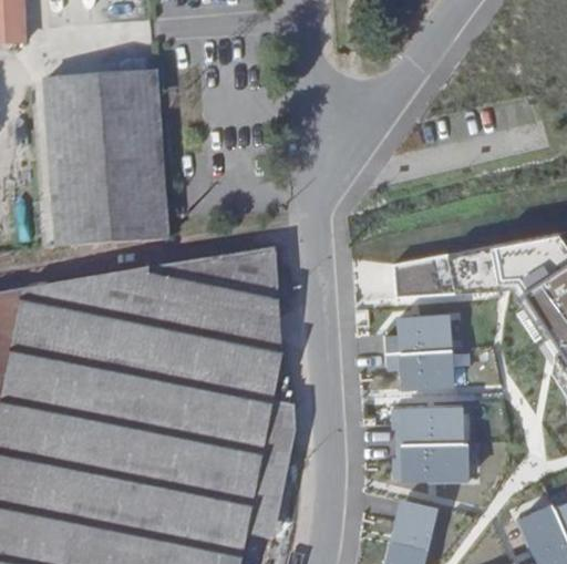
[(0,0),(0,41),(28,40),(24,0),(0,0)]
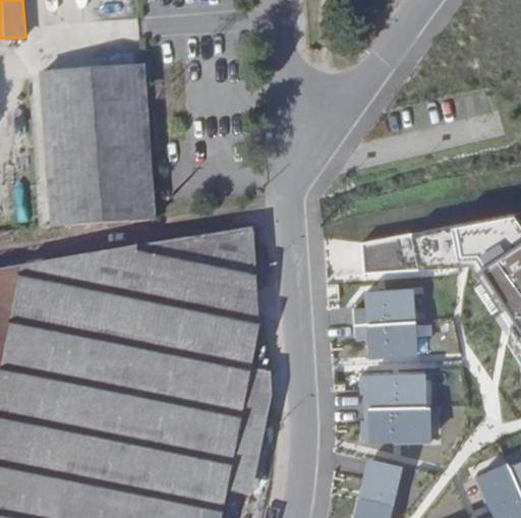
[(30,70),(40,223),(154,217),(145,61),(30,70)]
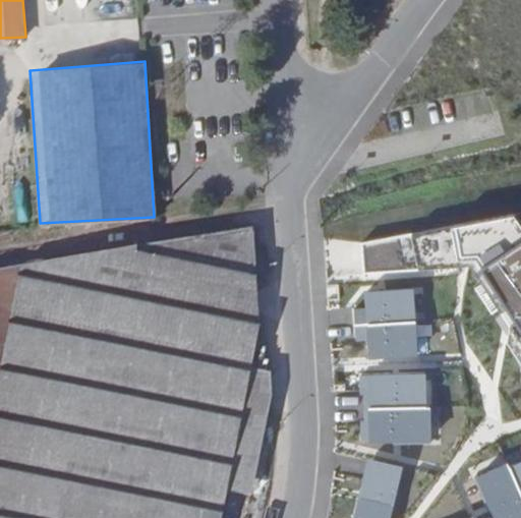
[(520,222),(517,216),(362,241),(368,273),(474,264),(485,283),(478,287),(520,357),(520,222)]
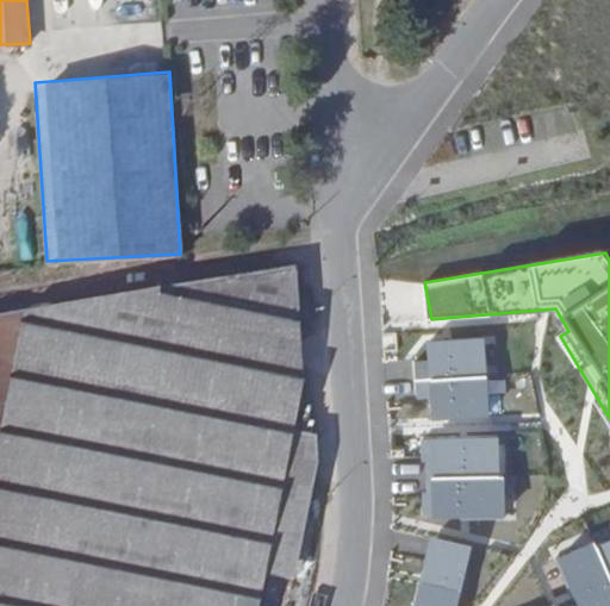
[(274,270),(277,276),(299,389),(296,405),(297,419),(303,388),(294,268),(274,270)]
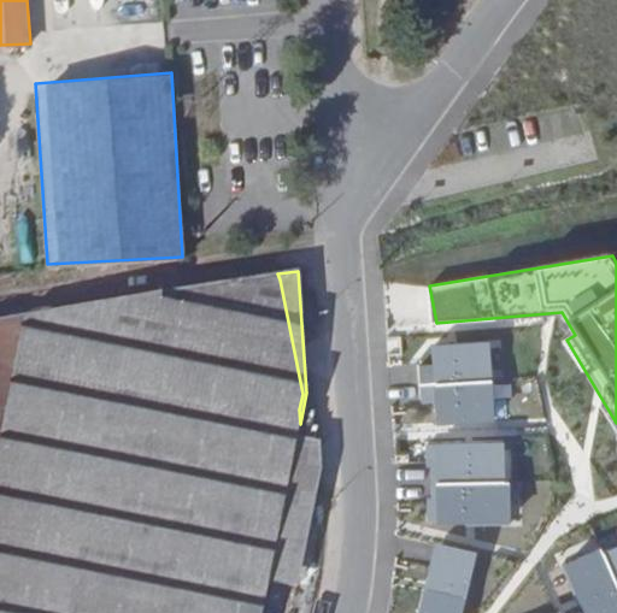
[(277,273),(183,287),(183,299),(280,280),(277,273)]
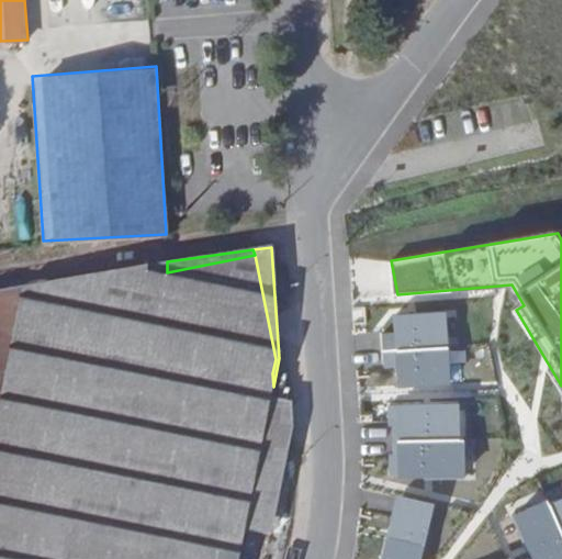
[(0,558),(238,558),(244,532),(271,399),(273,399),(273,387),(272,373),(276,359),(255,255),(167,272),(167,261),(22,282),(23,304),(18,328),(0,325),(0,558)]
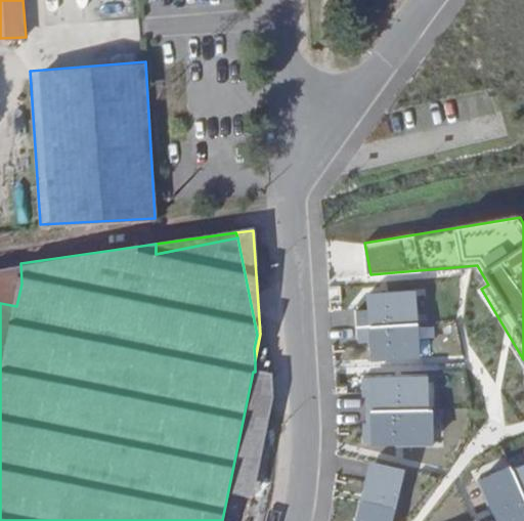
[(361,327),(425,323),(423,288),(370,291),(372,308),(360,309),(361,327)]
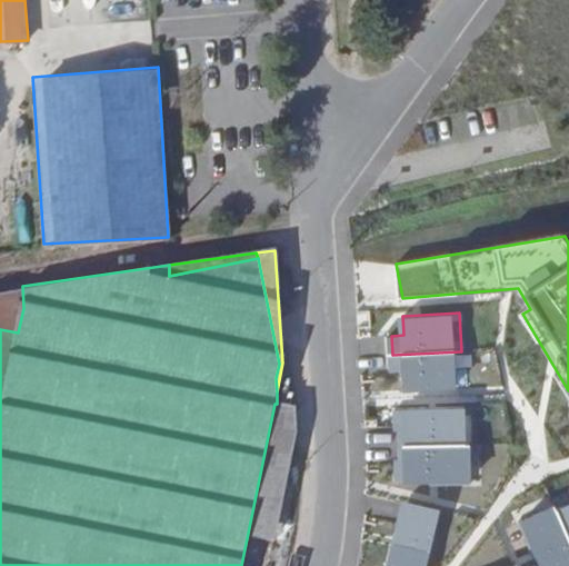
[(462,387),(461,351),(392,355),(393,367),(402,366),(403,388),(462,387)]
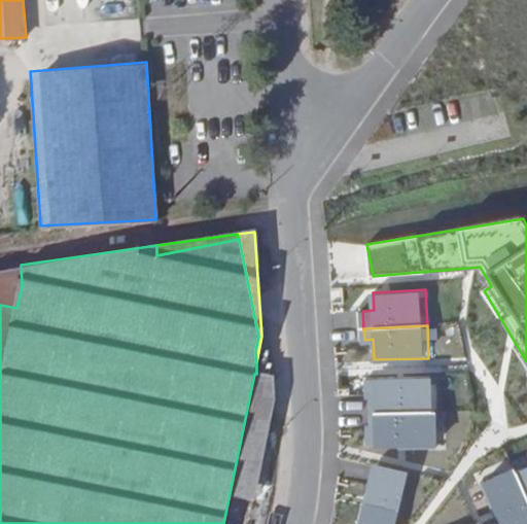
[(259,414),(256,374),(254,374),(229,498),(251,503),(254,495),(259,414)]
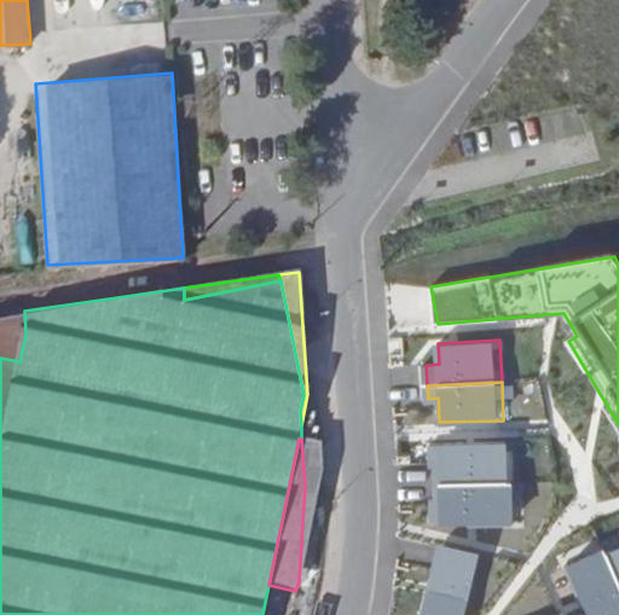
[(325,464),(323,441),(301,439),(305,486),(299,581),(295,591),(301,591),(325,464)]
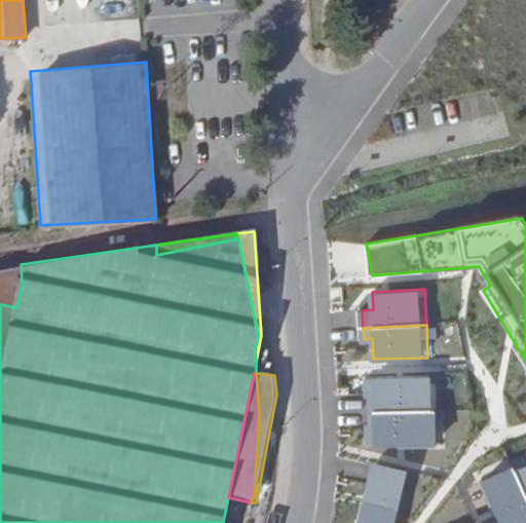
[(434,375),(364,376),(364,397),(369,397),(369,411),(434,410),(434,375)]
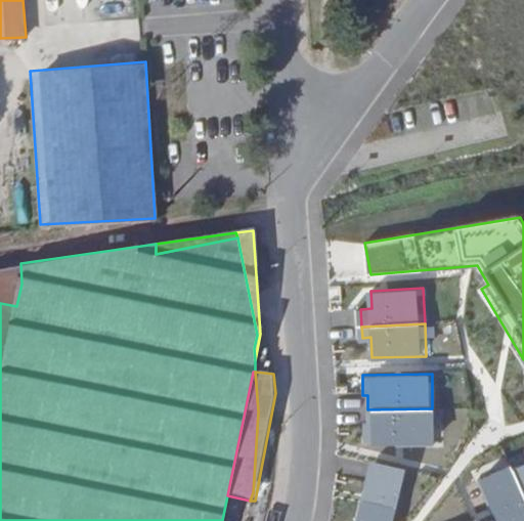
[(432,408),(367,409),(367,421),(364,421),(364,441),(433,440),(432,408)]
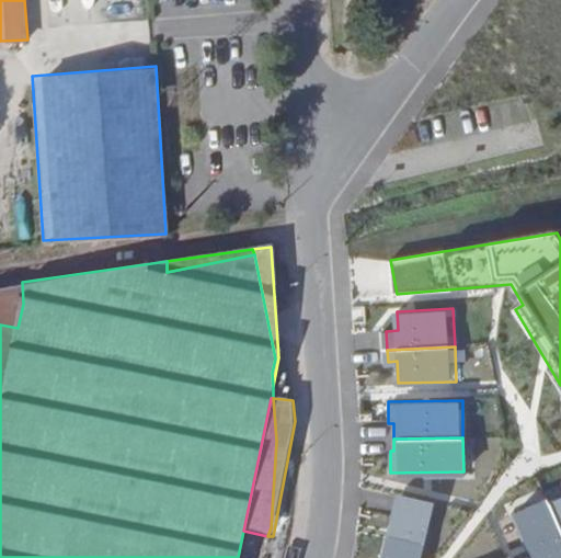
[(399,492),(431,497),(433,484),(400,480),(399,492)]
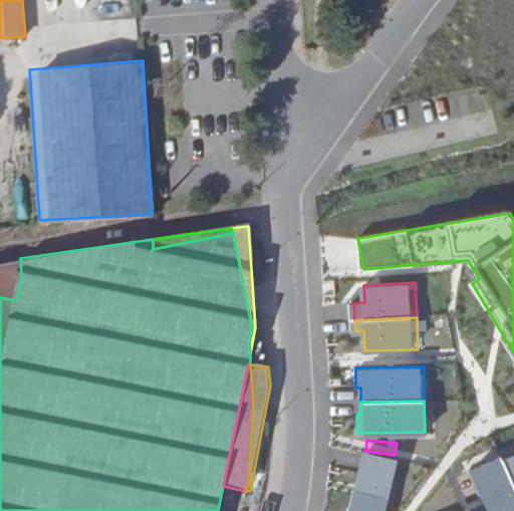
[(513,447),(503,453),(513,477),(513,447)]
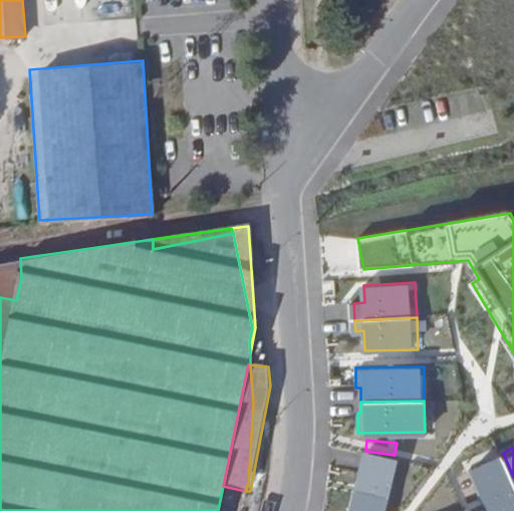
[(513,510),(513,477),(503,453),(472,467),(490,510),(513,510)]
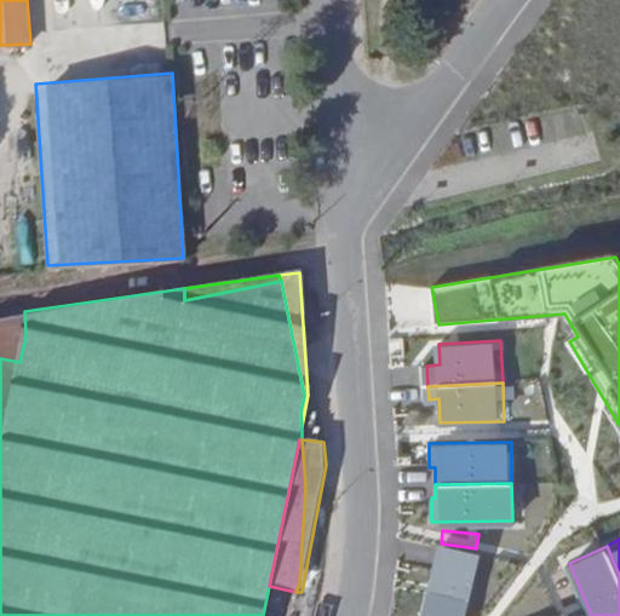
[(464,615),(478,562),(437,552),(422,615),(464,615)]
